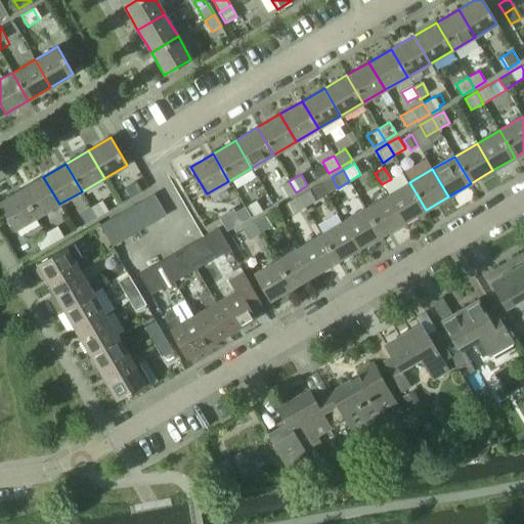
[(43,177),(20,189),(37,218),(59,204),(43,177)]
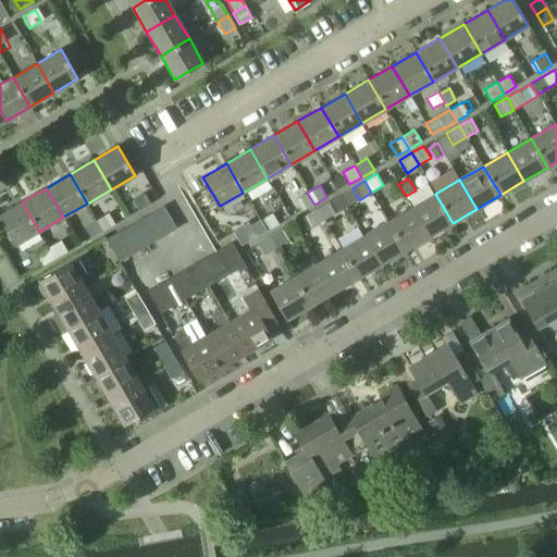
[(132,200),(138,210),(151,203),(145,193),(132,200)]
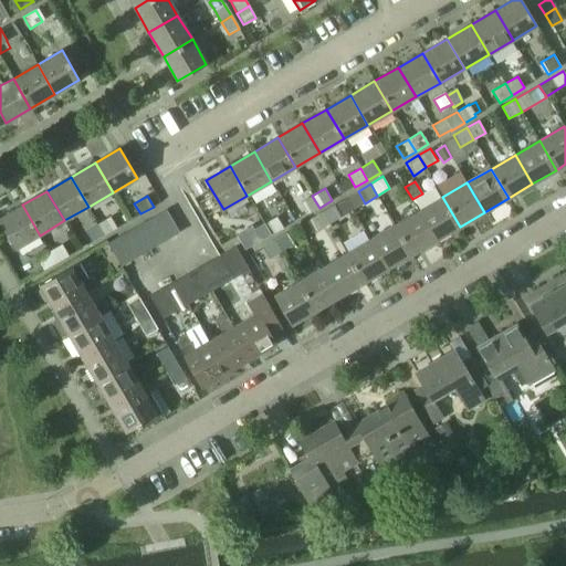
[(320,208),(312,196),(300,202),(307,216),(320,208)]
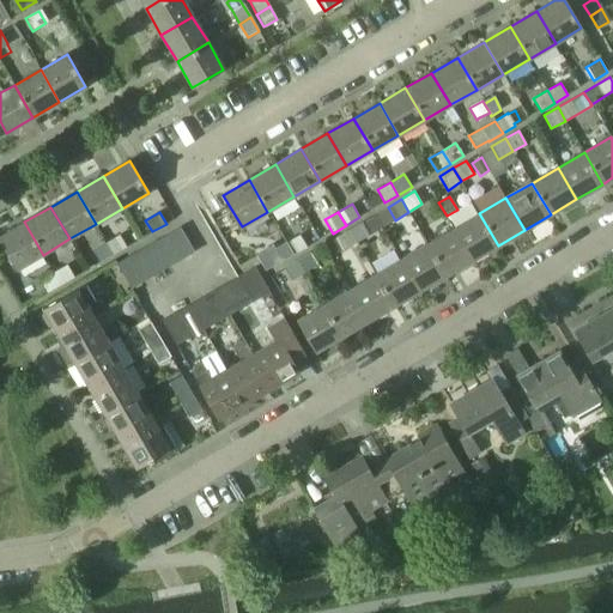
[(479,213),(453,229),(472,260),(498,246),(479,213)]
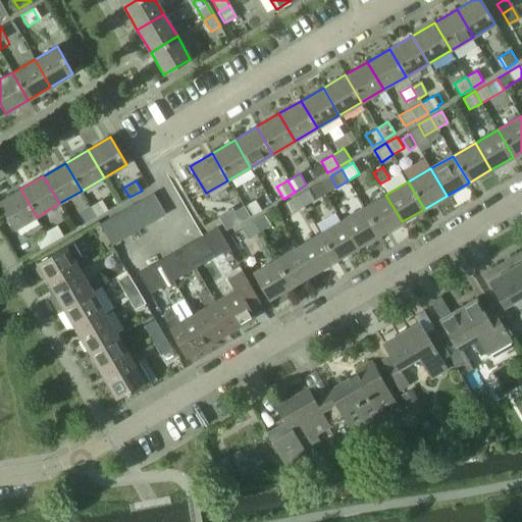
[(37,217),(20,189),(0,201),(0,205),(14,229),(37,217)]
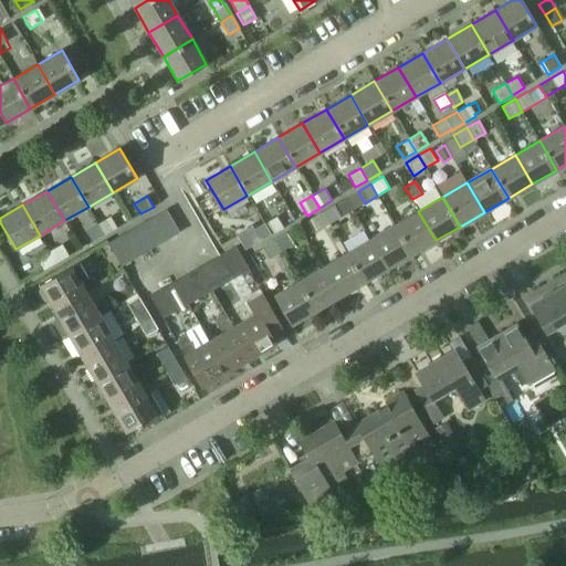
[(334,205),(322,211),(329,223),(342,217),(334,205)]
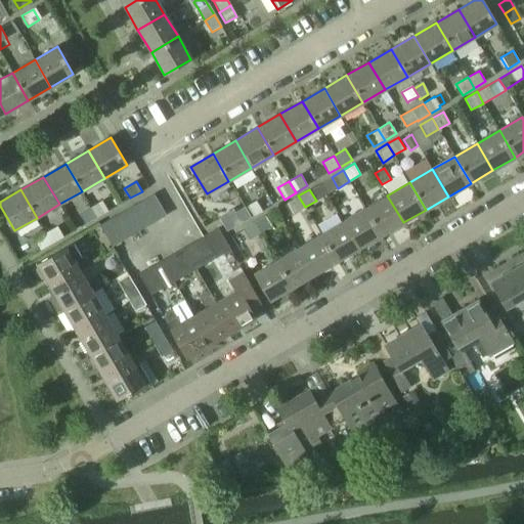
[(154,193),(143,200),(156,222),(166,216),(154,193)]
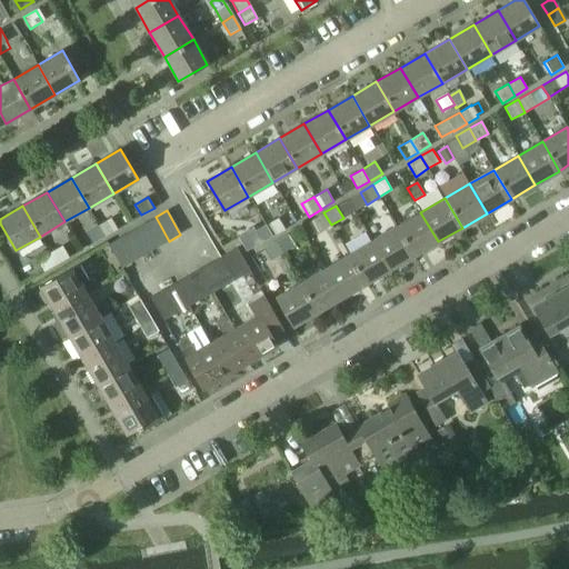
[(331,225),(323,212),(311,220),(318,232),(331,225)]
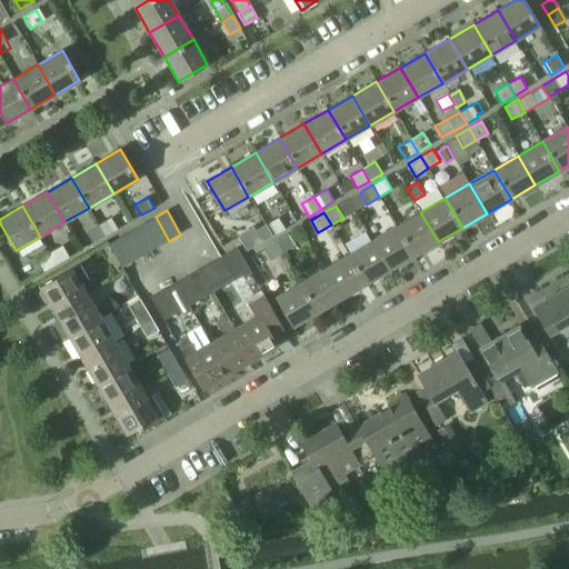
[(420,212),(397,226),(413,256),(438,241),(420,212)]
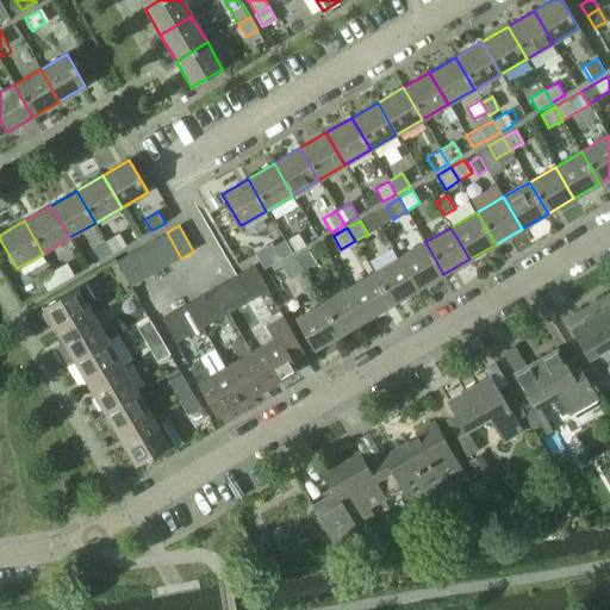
[(167,232),(153,241),(168,266),(181,259),(167,232)]
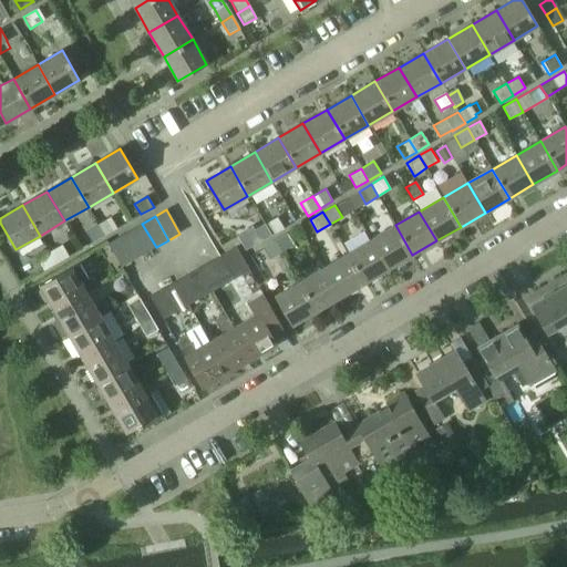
[(111,217),(99,224),(105,236),(117,229),(111,217)]
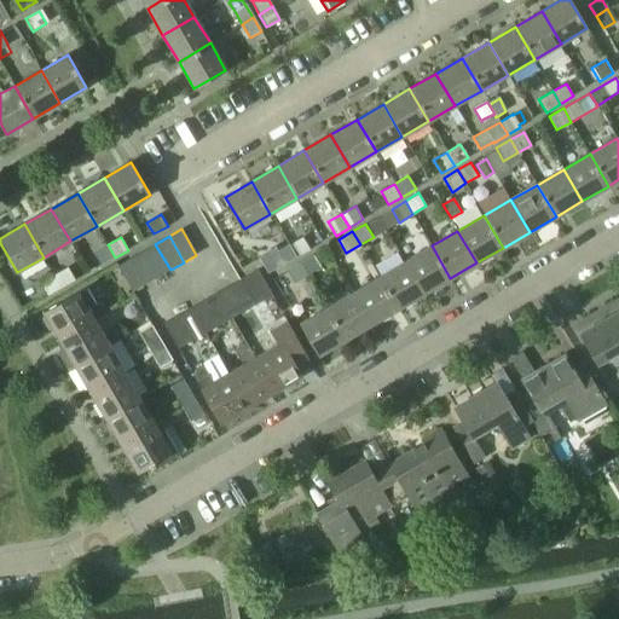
[(302,237),(288,244),(296,258),(310,250),(302,237)]
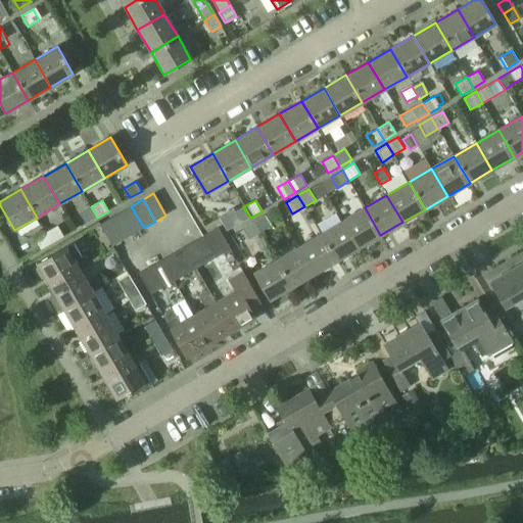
[(97,218),(91,206),(79,214),(86,225),(97,218)]
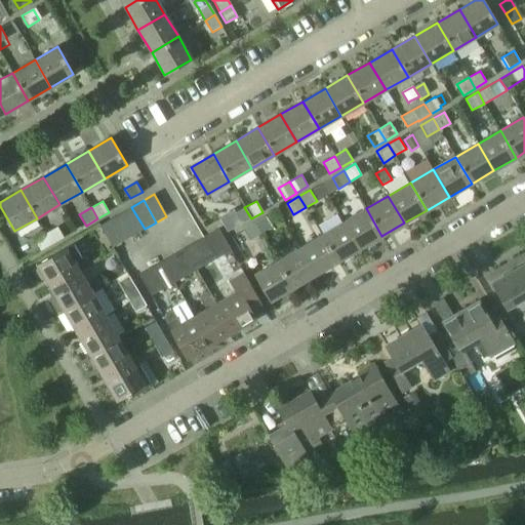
[(131,207),(121,213),(133,235),(145,229),(131,207)]
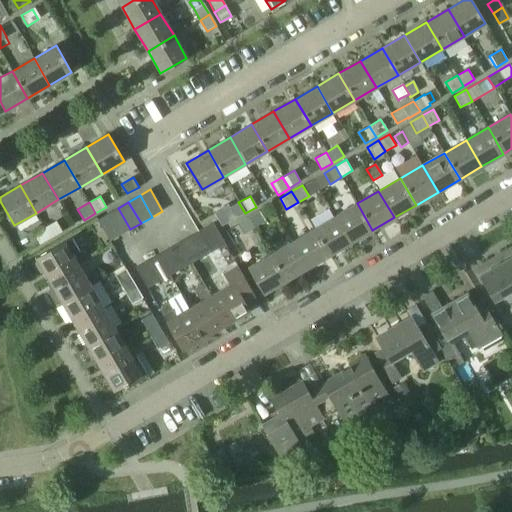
[(244,212),(238,202),(229,207),(235,217),(244,212)]
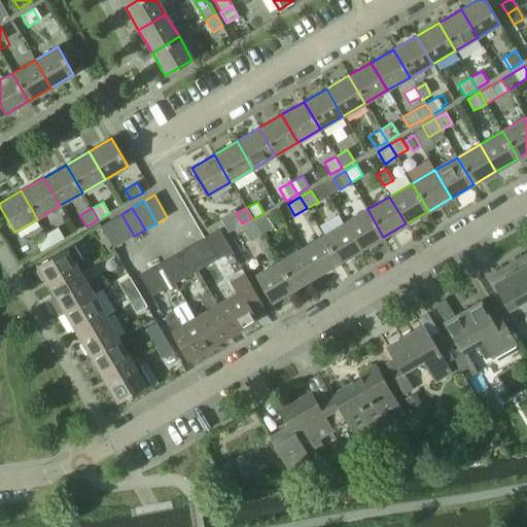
[(367,209),(345,222),(360,250),(383,237),(367,209)]
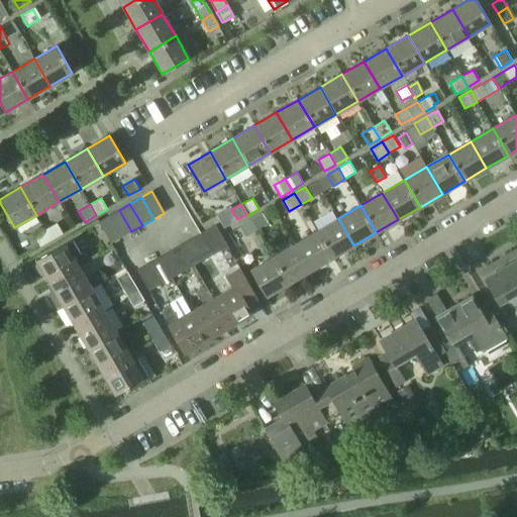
[(119,210),(108,216),(121,237),(131,231),(119,210)]
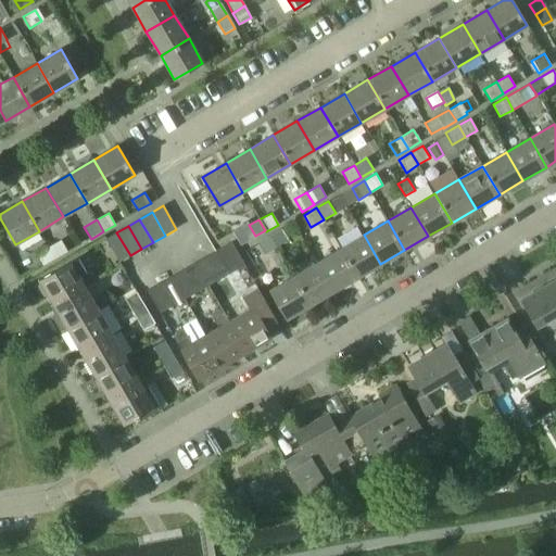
[(280,229),(269,236),(276,248),(287,240),(280,229)]
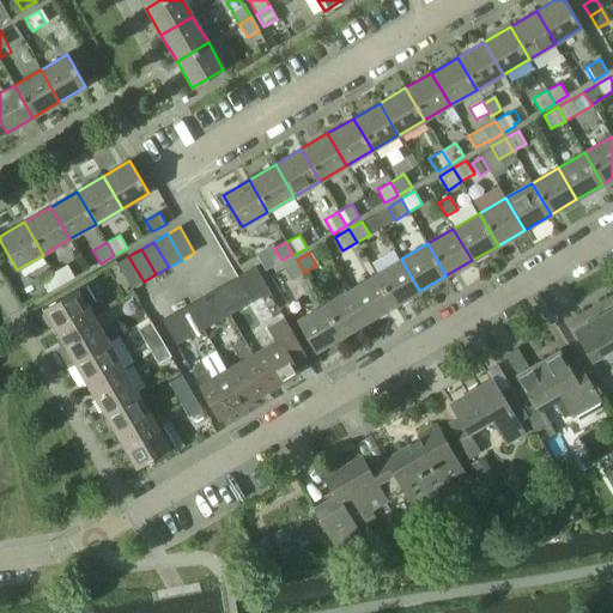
[(144,281),(128,256),(116,263),(131,289),(144,281)]
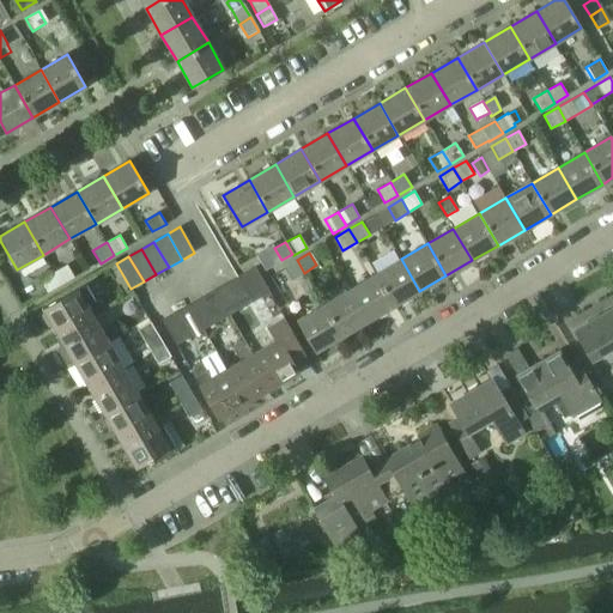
[(401,259),(375,274),(393,305),(419,291),(401,259)]
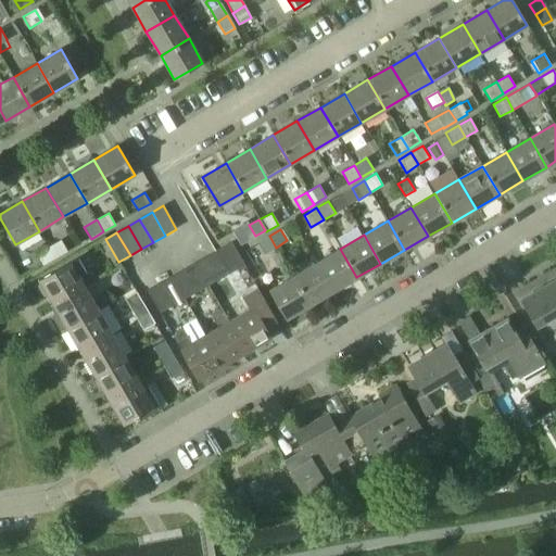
[(276,248),(269,236),(256,242),(264,254),(276,248)]
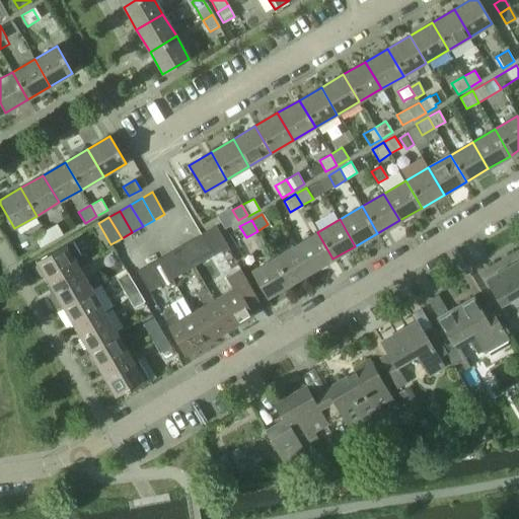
[(58,225),(46,232),(51,241),(63,234),(58,225)]
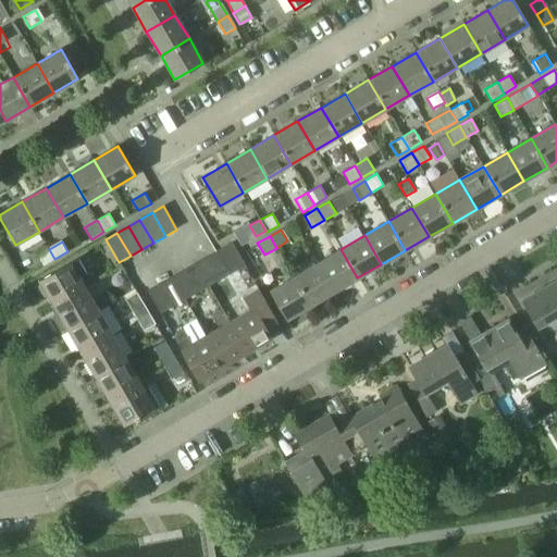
[(233,243),(217,252),(230,275),(246,264),(233,243)]
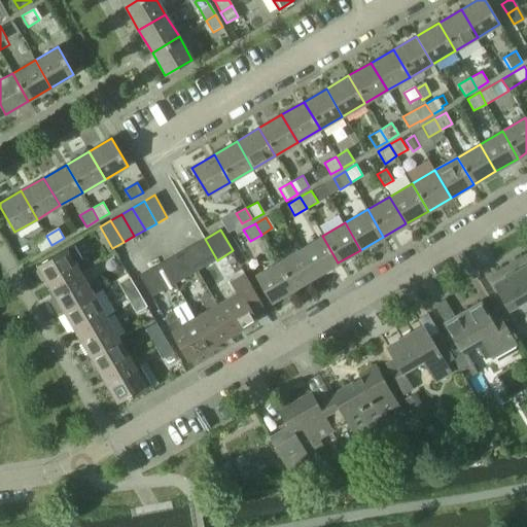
[(51,245),(46,236),(35,242),(40,251),(51,245)]
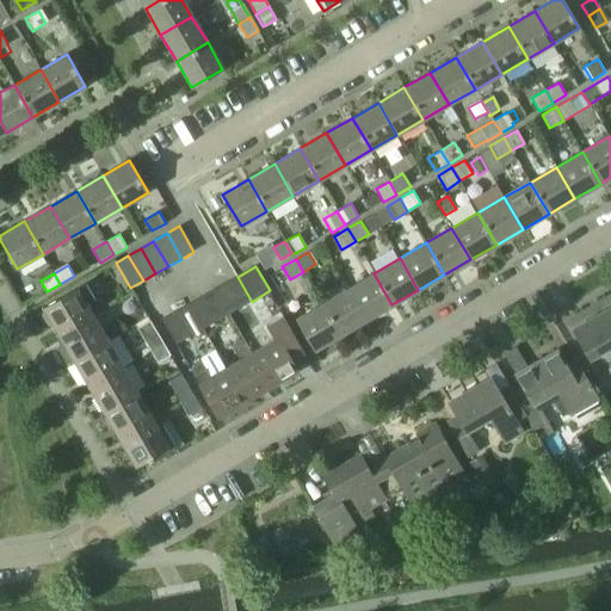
[(374,273),(347,289),(366,320),(392,304),(374,273)]
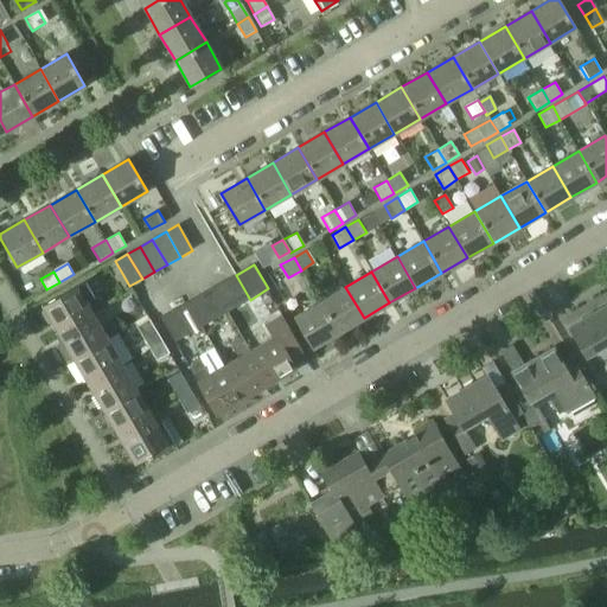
[(236,275),(223,282),(237,307),(250,300),(236,275)]
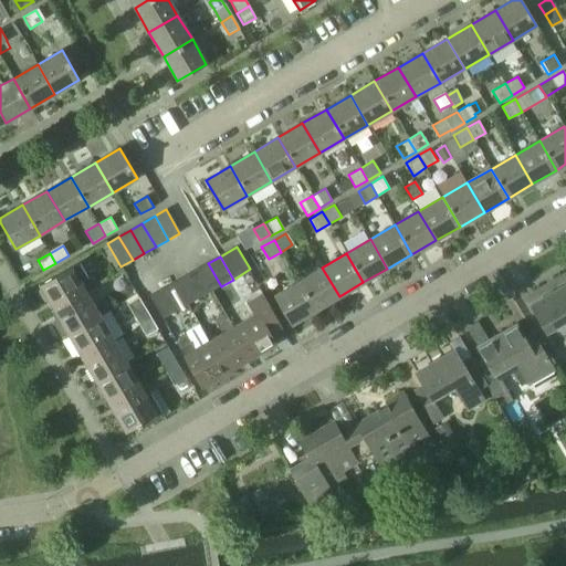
[(40,286),(54,311),(86,292),(95,286),(90,276),(86,279),(79,263),(72,268),(40,286)]
